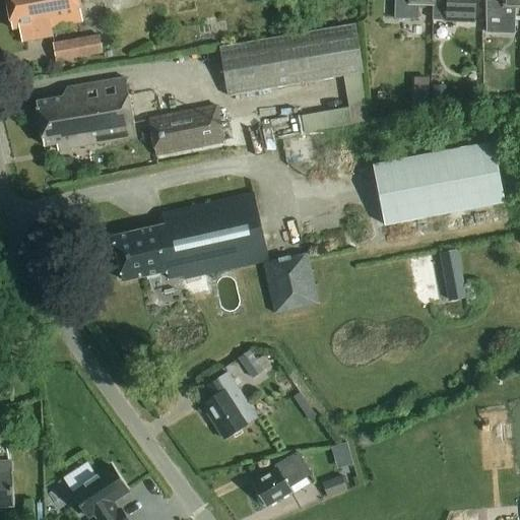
[(80,22),(76,0),(5,0),(11,30),(18,29),(20,43),(51,39),(50,27),(80,22)]
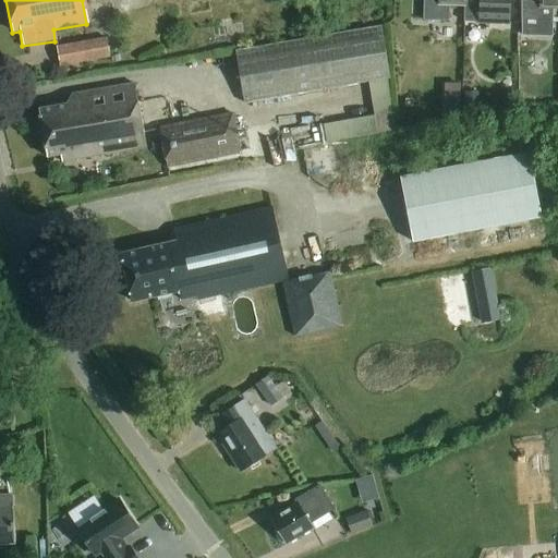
[(449,4),(465,4),(464,0),(423,0),(423,21),(448,22),(449,4)]
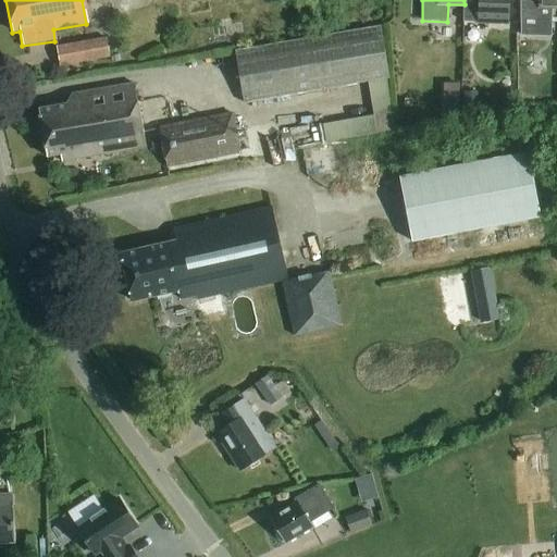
[(463,0),(465,4),(478,5),(478,23),(507,24),(507,0),(463,0)]
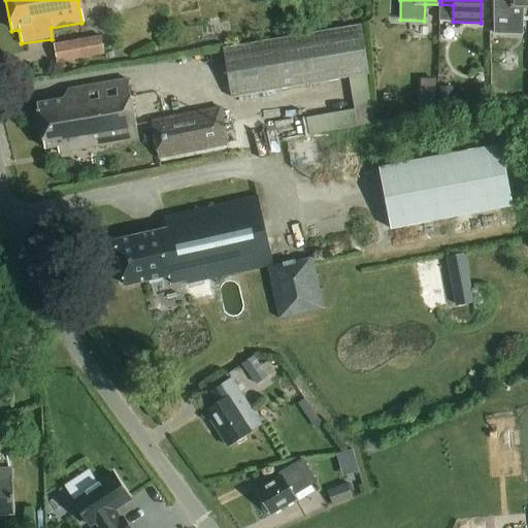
[(527,7),(527,0),(493,0),(494,34),(510,34),(512,23),(522,24),(523,7),(527,7)]
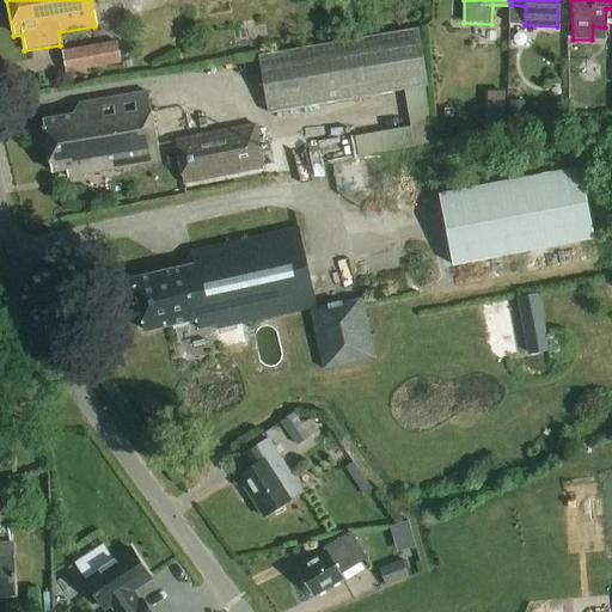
[(270,114),(427,87),(417,30),(261,57),(270,114)]
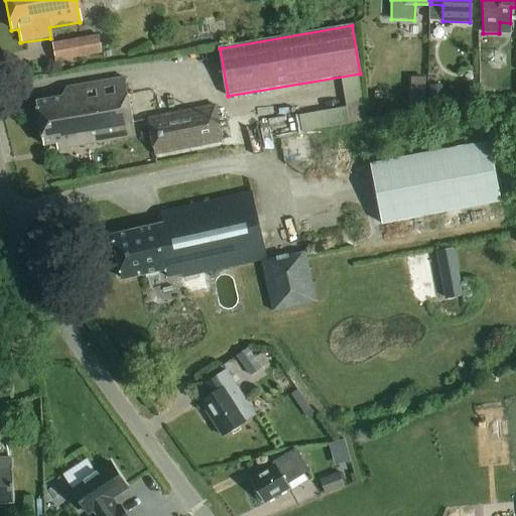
[(99,35),(52,43),(55,61),(102,54),(99,35)]
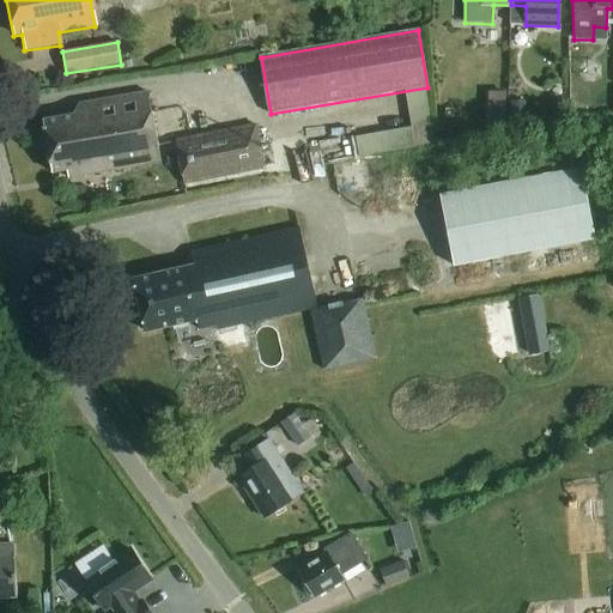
[(492,87),(491,126),(507,126),(508,89),(492,87)]
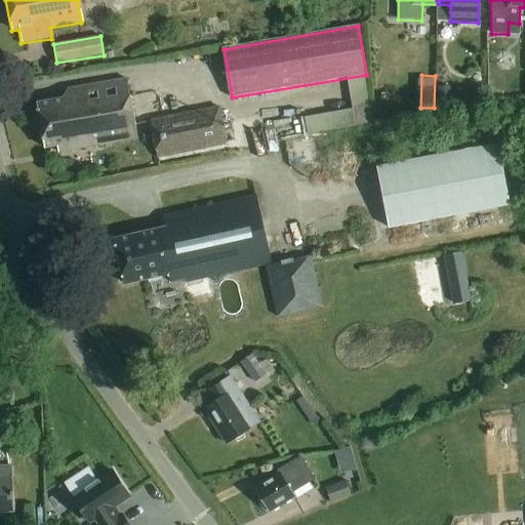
[(135,139),(124,80),(67,90),(63,98),(35,104),(43,150),(55,147),(56,154),(135,139)]
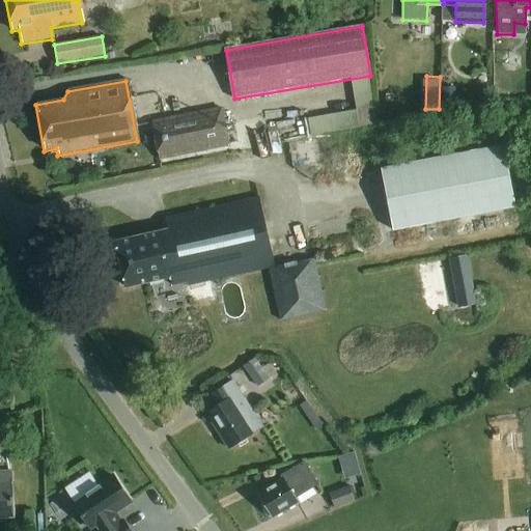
[(455,109),(455,88),(442,87),(441,109),(455,109)]
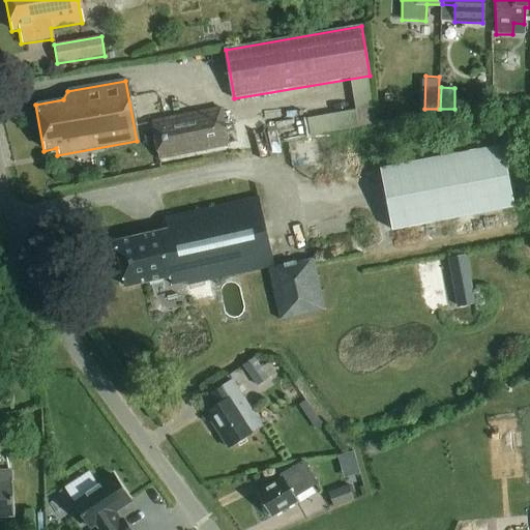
[(221,107),(151,120),(158,159),(228,146),(221,107)]
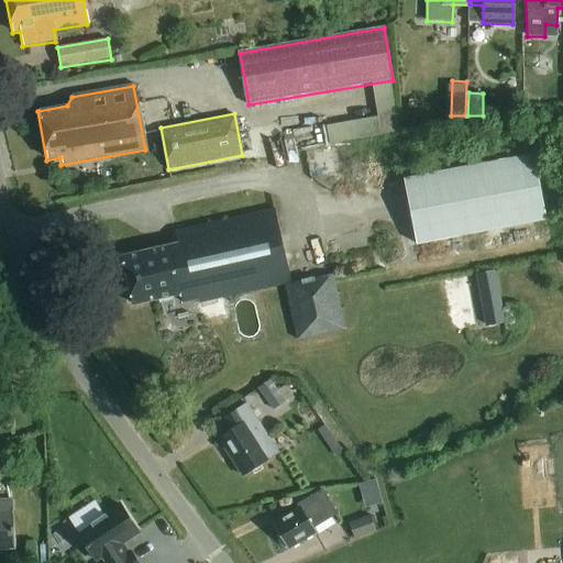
[(383,114),(330,121),(332,136),(385,130),(383,114)]
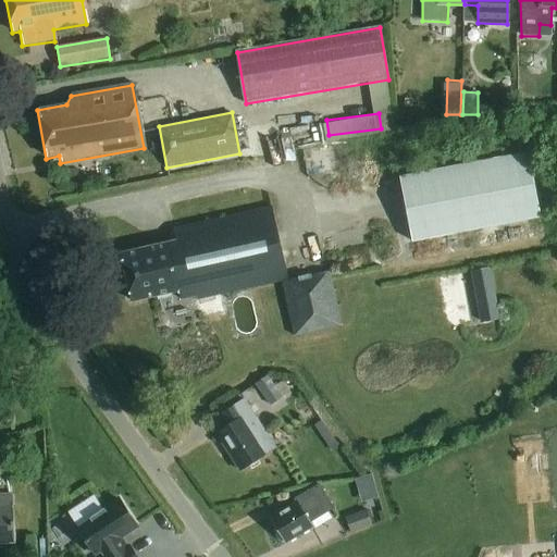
[(399,176),(411,242),(540,218),(528,151),(399,176)]
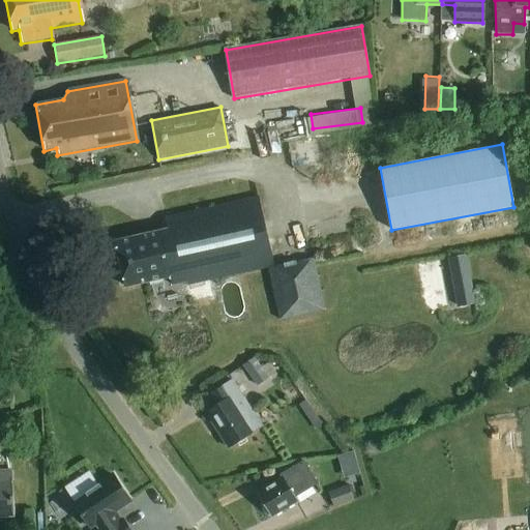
[(274,267),(260,198),(166,217),(158,231),(116,239),(123,272),(119,272),(121,282),(125,281),(126,286),(150,281),(150,283),(164,281),(163,277),(171,275),(173,284),(186,281),(187,284),(268,266),(280,319),(324,310),(314,259),(274,267)]
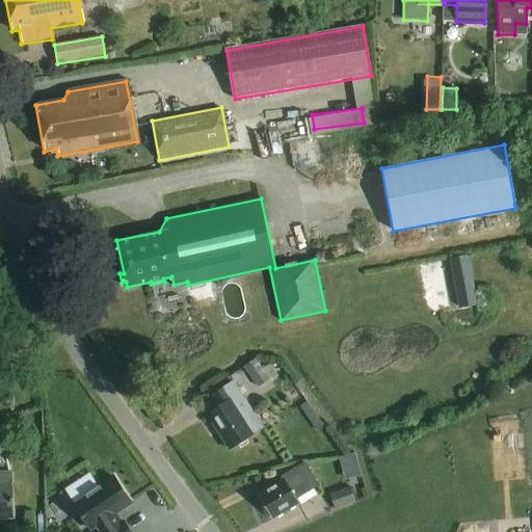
[(467,258),(450,261),(452,273),(470,269),(467,258)]
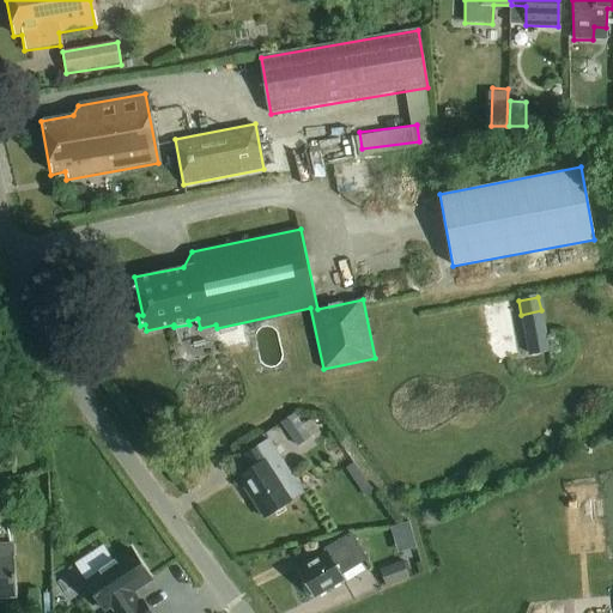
[(280,424),(297,448),(310,439),(293,414),(280,424)]
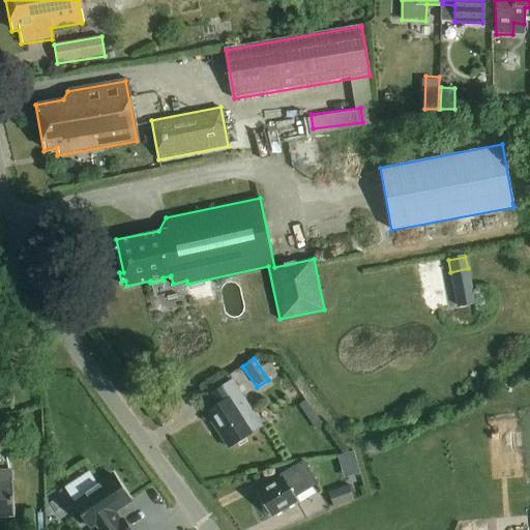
[(229,446),(255,431),(261,427),(231,379),(207,394),(214,405),(206,410),(229,446)]
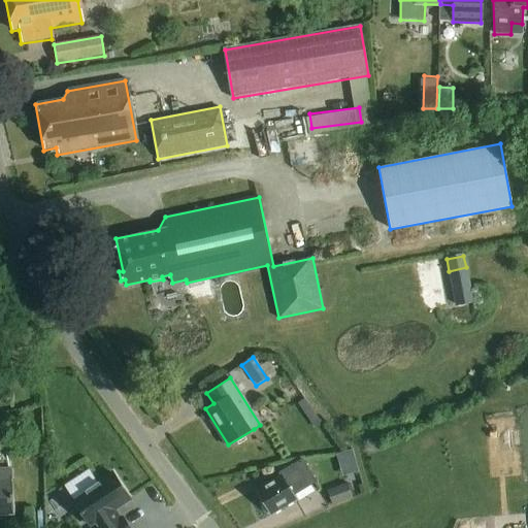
[(304,399),(297,403),(310,423),(318,418),(304,399)]
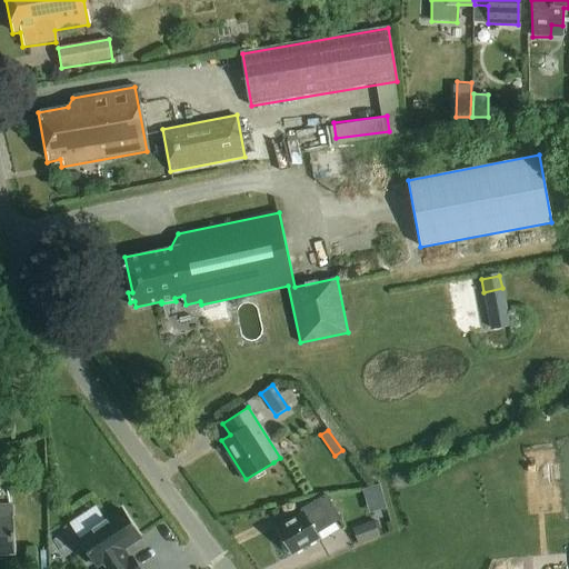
[(340,519),(326,495),(301,510),(303,513),(278,529),(291,552),(319,537),(317,533),(340,519)]
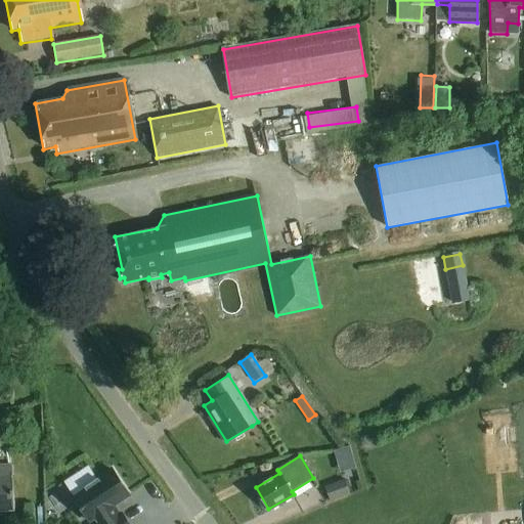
[(0,466),(0,512),(16,511),(14,476),(13,466),(0,466)]
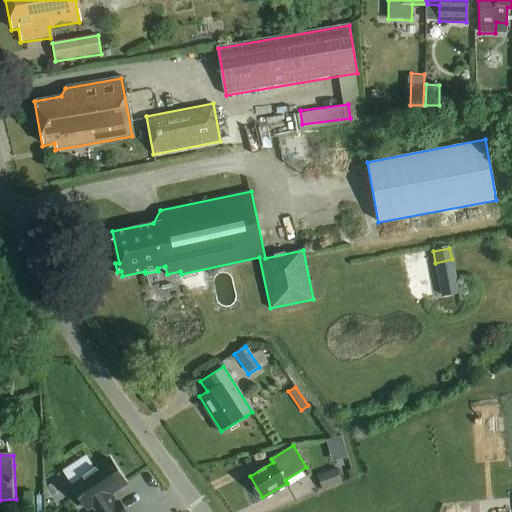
[(117,505),(110,495),(126,484),(110,459),(71,485),(87,510),(93,506),(97,511),(125,511),(119,503),(117,505)]
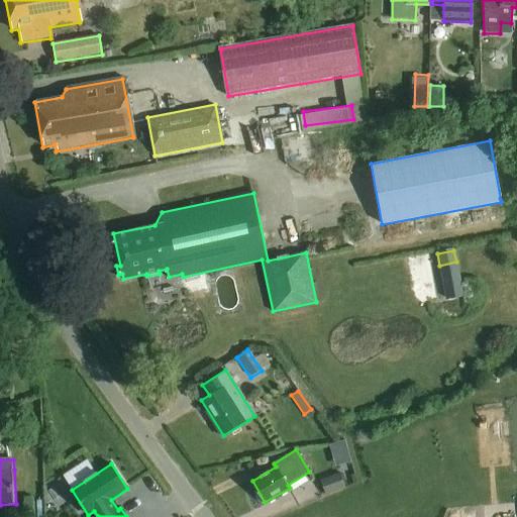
[(339,475),(321,481),(325,495),(344,488),(339,475)]
